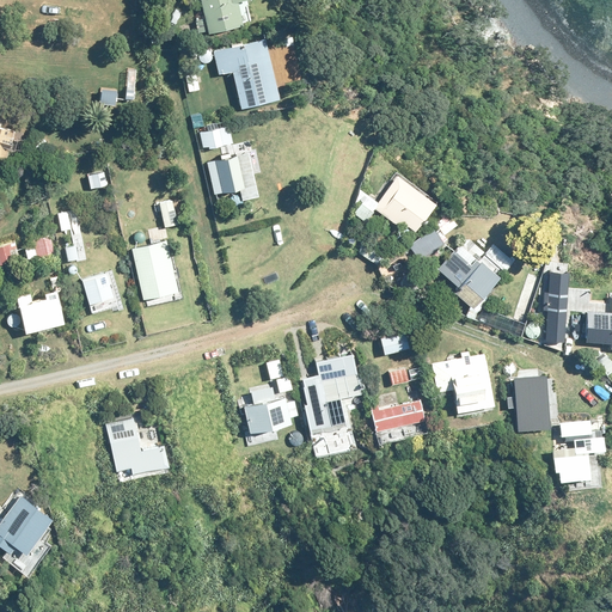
[(249,0),(200,0),(207,31),(254,20),(249,0)]
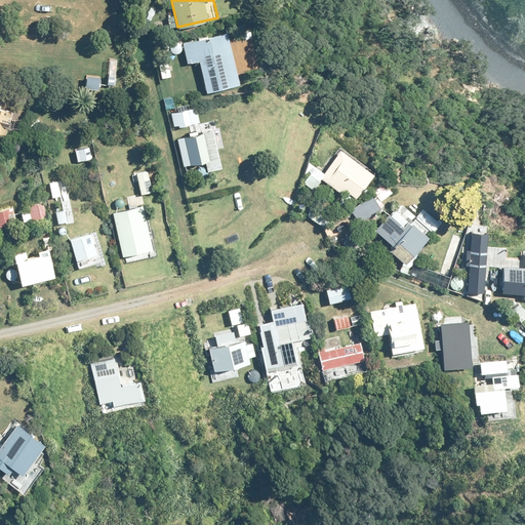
[(248,28),(180,44),(185,64),(197,61),(205,94),(240,86),(238,76),(258,71),(248,28)]
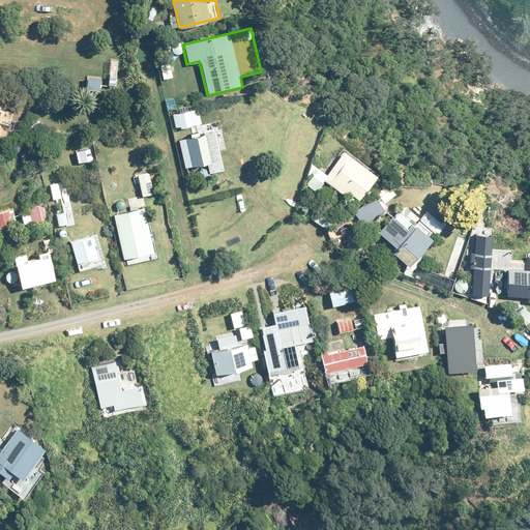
[(16,109),(0,105),(0,139),(7,141),(16,109)]
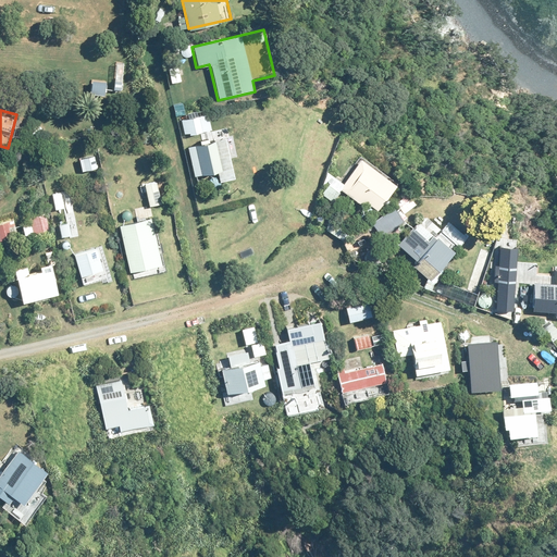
[(220,136),(183,146),(190,176),(212,171),(215,182),(231,178),(220,136)]
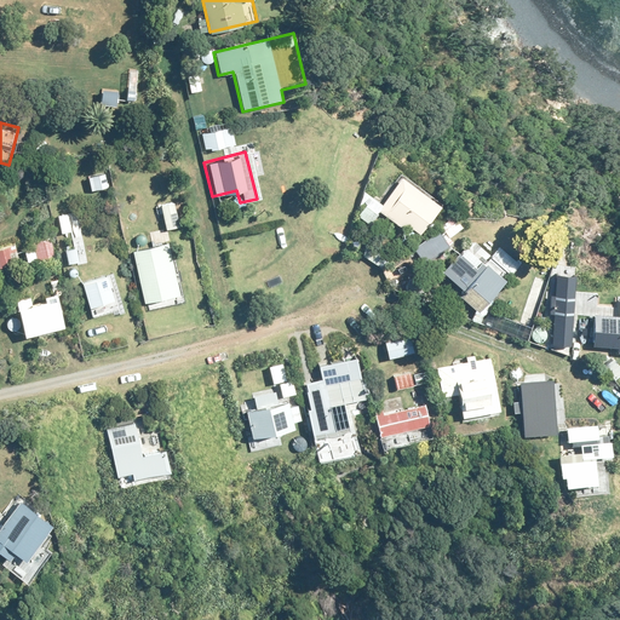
[(432,205),(403,184),(382,213),(361,197),(349,213),(379,236),(388,224),(407,239),(432,205)]
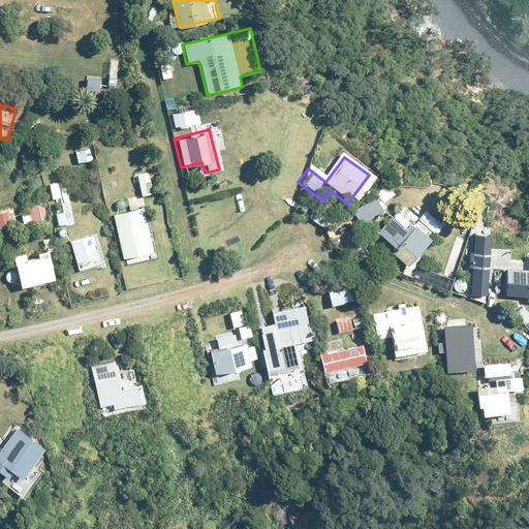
[(147,170),(132,174),(136,195),(151,193),(147,170)]
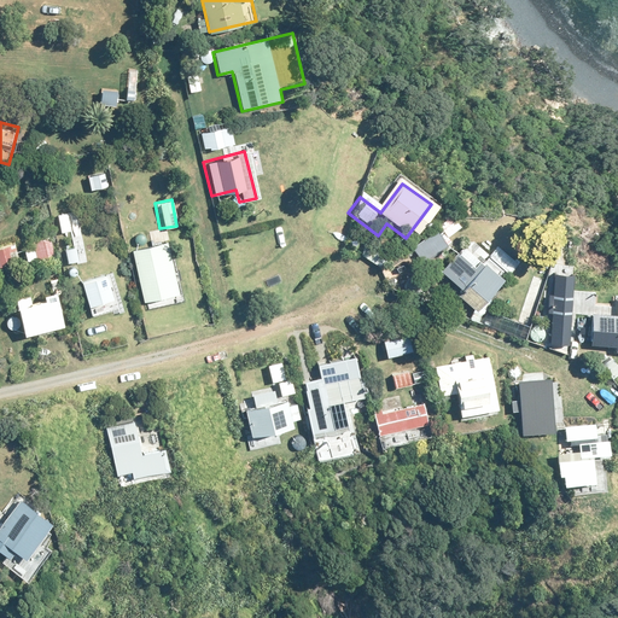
[(68,215),(57,217),(66,266),(77,263),(68,215)]
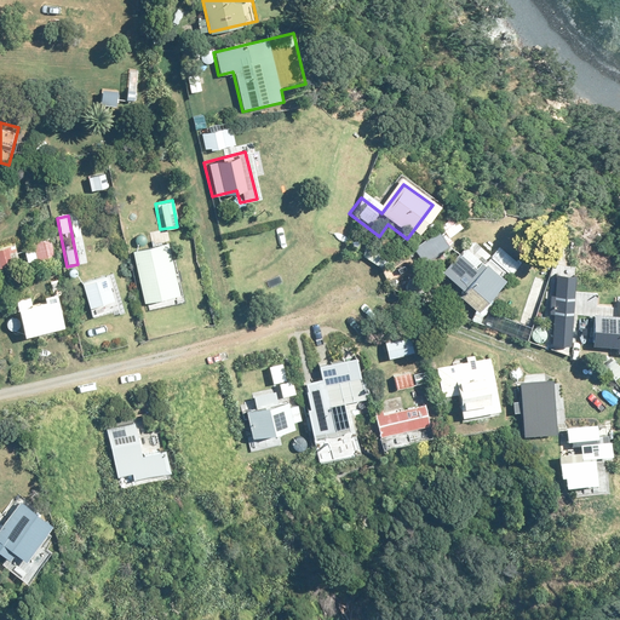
[(426,264),(451,247),(440,233),(415,250),(426,264)]
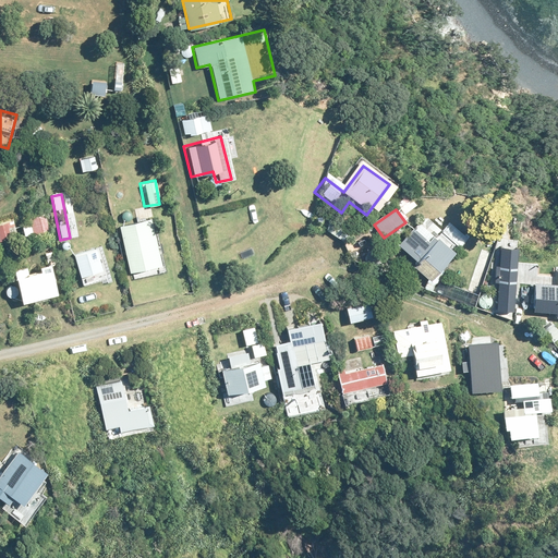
[(39,211),(0,222),(0,243),(45,231),(39,211)]
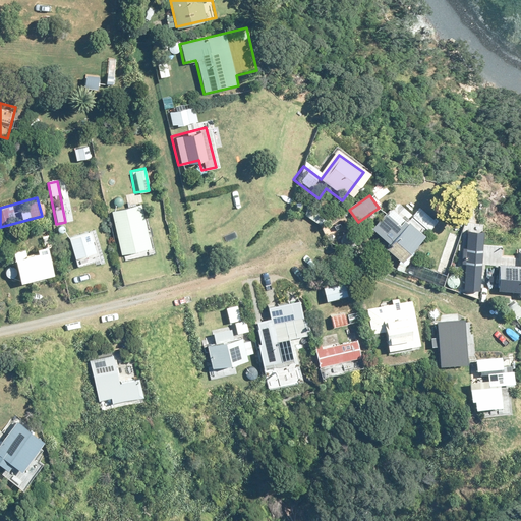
[(140,197),(109,205),(120,261),(152,254),(140,197)]
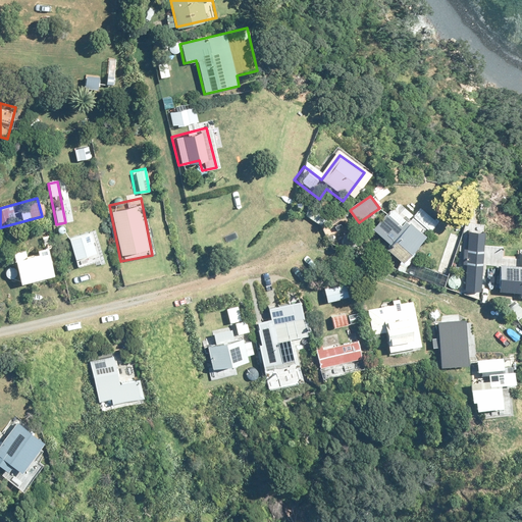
[(388,213),(374,229),(393,246),(388,250),(405,264),(427,238),(411,224),(410,225),(406,221),(403,225),(388,213)]
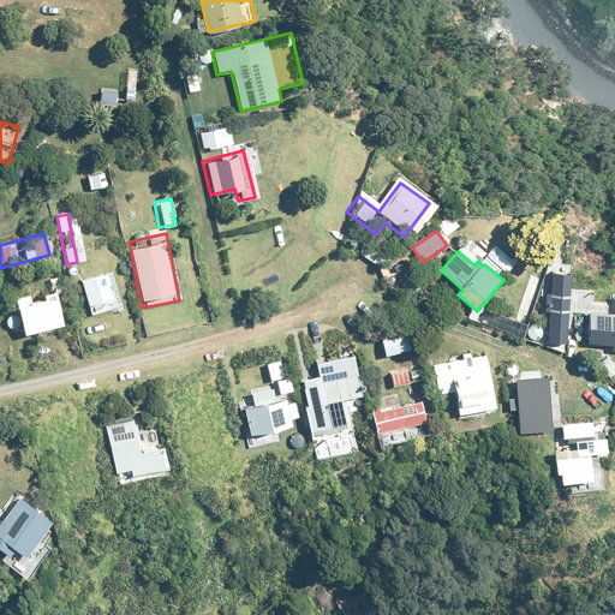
[(109,268),(77,279),(89,316),(121,306),(109,268)]
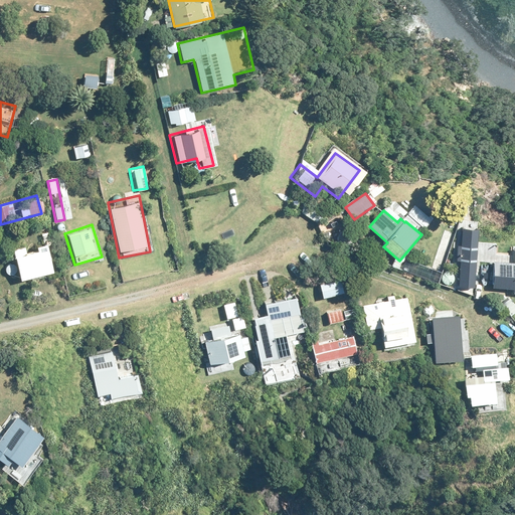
[(460,288),(476,289),(479,229),(463,228),(462,246),(459,245),(458,261),(462,261),(460,288)]
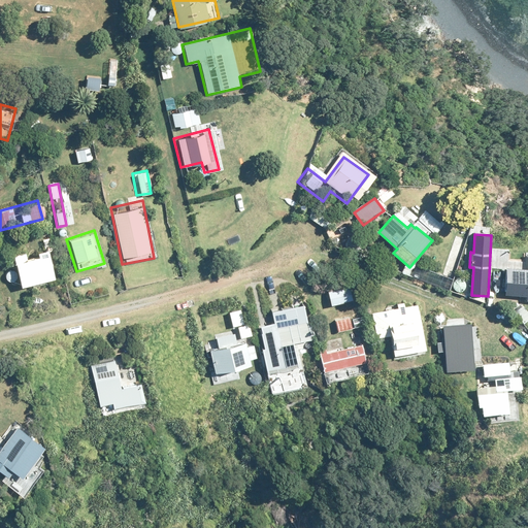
[(46,251),(12,259),(20,286),(53,277),(46,251)]
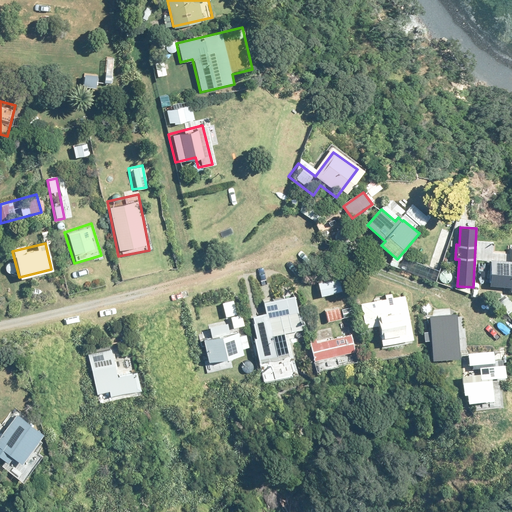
[(511,262),(492,261),(490,287),(511,288),(511,292),(511,262)]
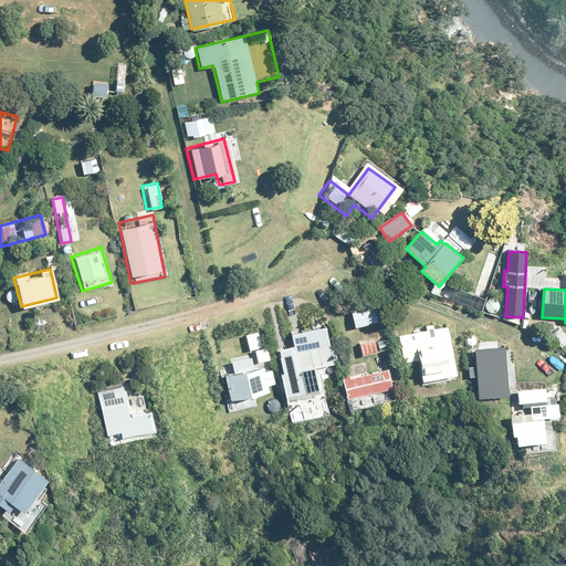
[(362,367),(339,373),(349,412),(398,400),(375,308),(348,315),(362,367)]
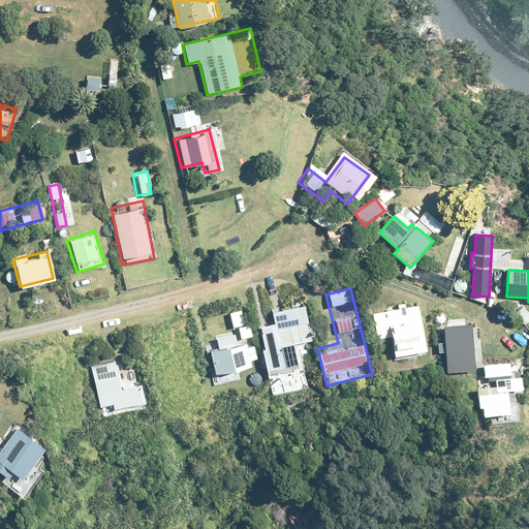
[(413,304),(370,311),(376,342),(390,339),(393,358),(423,351),(413,304)]
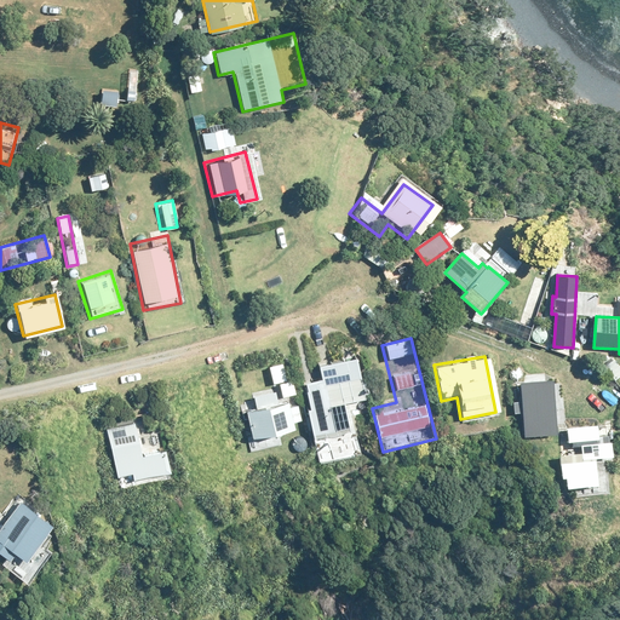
[(354,357),(296,371),(319,463),(362,453),(350,405),(363,401),(354,357)]
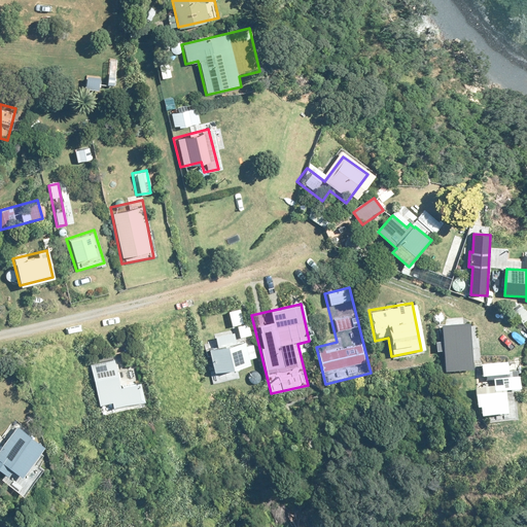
[(442,326),(445,369),(475,367),(471,324),(442,326)]
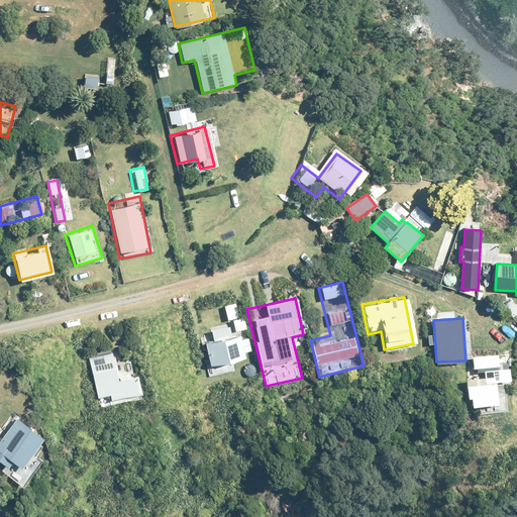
[(236,321),(197,330),(208,378),(236,372),(234,362),(244,359),(236,321)]
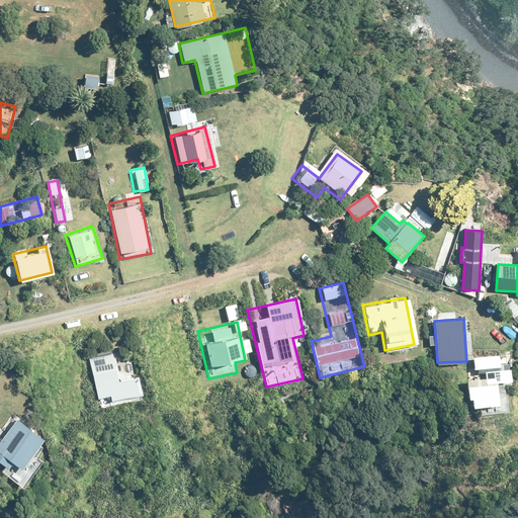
[(115,352),(88,357),(100,414),(146,404),(138,364),(119,368),(115,352)]
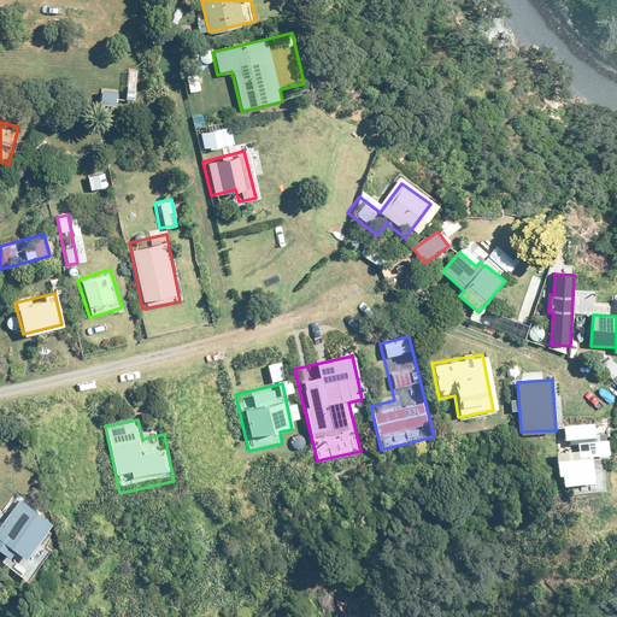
[(563,447),(554,453),(558,487),(595,483),(593,458),(604,457),(603,440),(591,441),(589,422),(560,424),(563,447)]
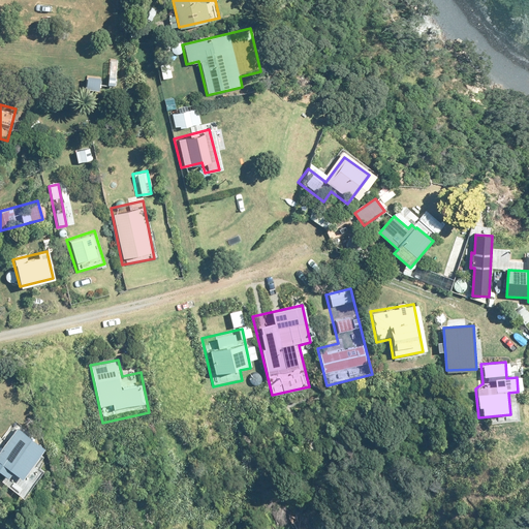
[(57,457),(20,425),(0,446),(0,477),(23,497),(57,457)]
